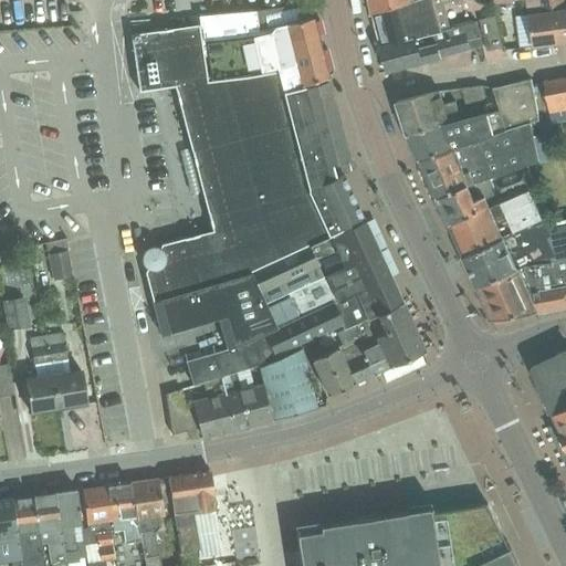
[(374,13),(416,1),(416,0),(370,0),(373,13),(374,13)]
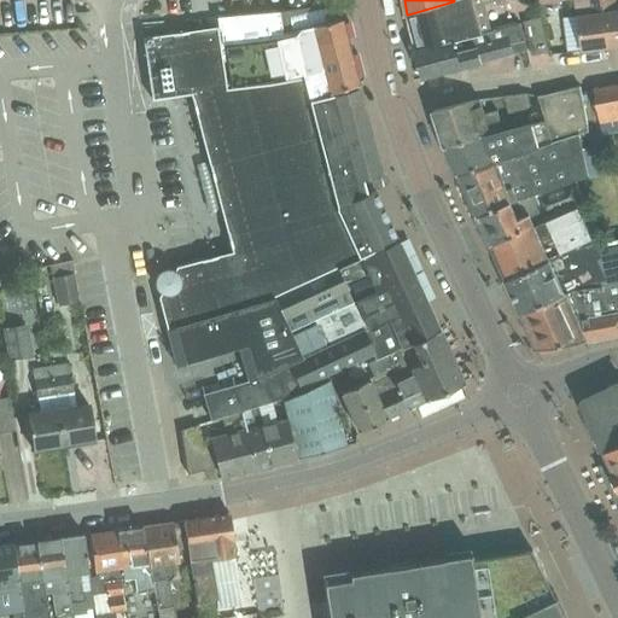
[(408,15),(417,51),(483,35),(491,33),(485,6),(505,0),(503,0),(458,0),(454,1),(408,15)]
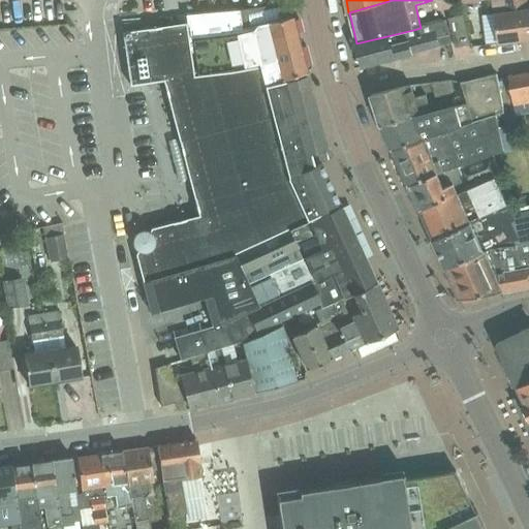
[(499,43),(521,41),(515,0),(471,0),(472,0),(473,0),(503,0),(505,13),(495,14),(499,43)]
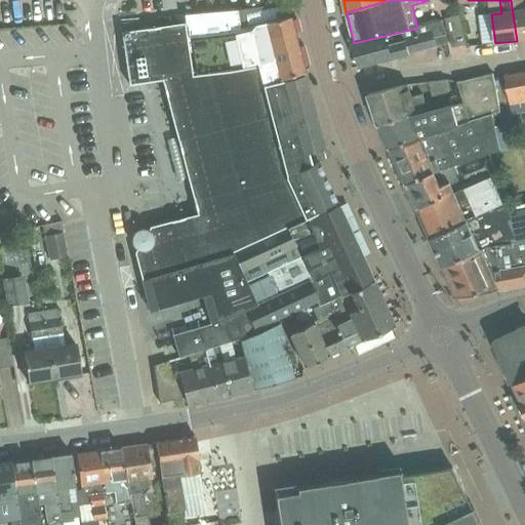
[(511,0),(517,41),(524,39),(524,7),(524,0),(511,0)]
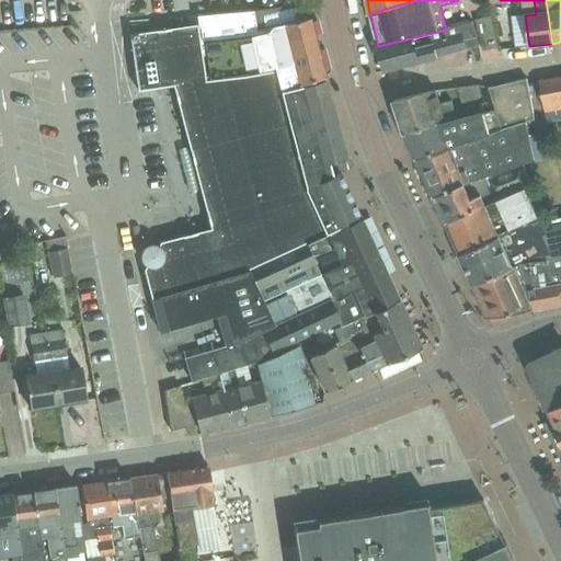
[(252,12),(197,16),(198,25),(207,79),(249,75),(275,69),(287,66),(293,88),(299,86),(316,80),(324,78),(309,19),(305,20),(302,8),(262,11),(264,30),(255,32),(252,12)]
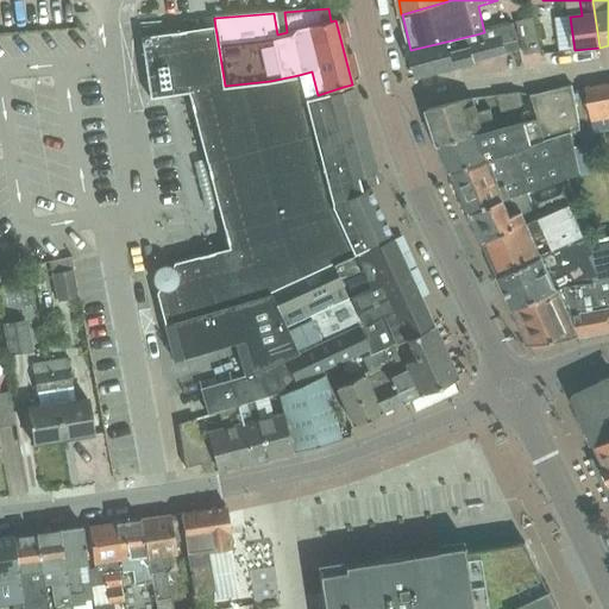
[(558,52),(570,51),(567,14),(554,16),(558,52)]
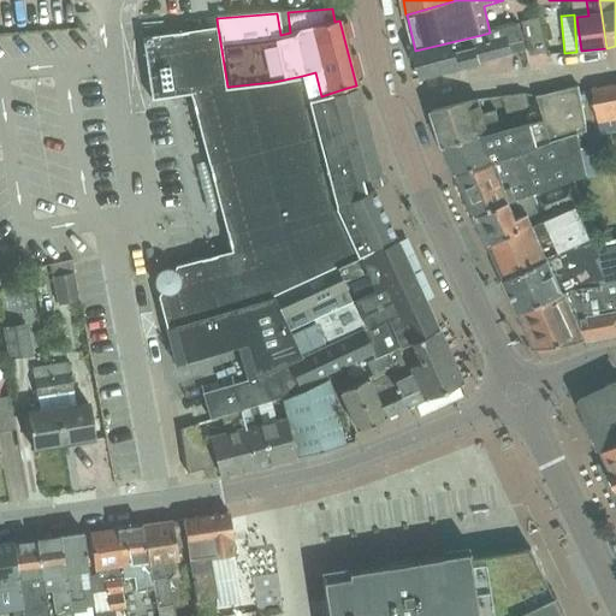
[(548,52),(542,29),(539,19),(522,24),(531,57),(548,52)]
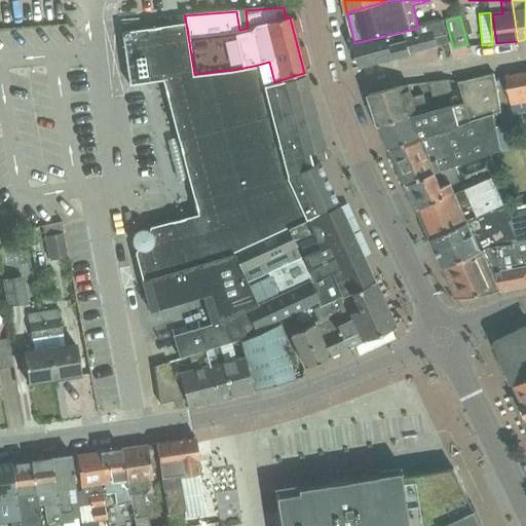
[(449,42),(444,23),(418,28),(411,30),(354,43),(362,68),(437,47),(437,45),(449,42)]
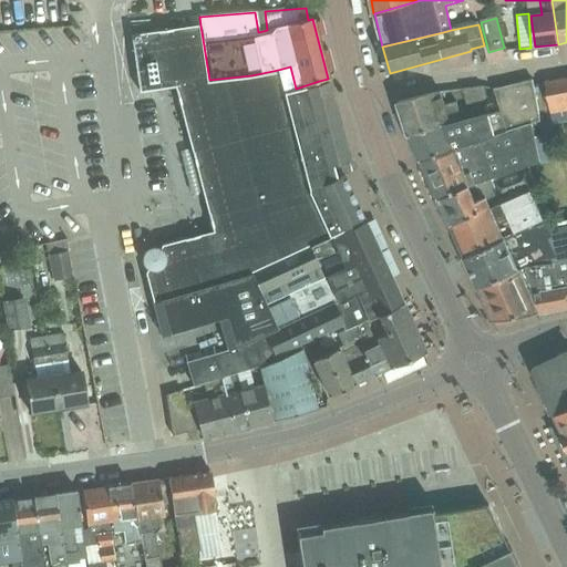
[(200,26),(131,35),(140,92),(175,86),(214,232),(196,236),(162,245),(160,249),(156,248),(152,248),(148,249),(145,251),(143,255),(142,259),(143,263),(145,266),(148,269),(145,272),(153,302),(212,285),(222,281),(222,282),(244,276),(250,272),(251,272),(366,220),(363,218),(357,222),(338,179),(333,165),(341,163),(319,81),(302,86),(296,89),(282,92),(277,71),(278,70),(251,75),(209,80),(200,26)]
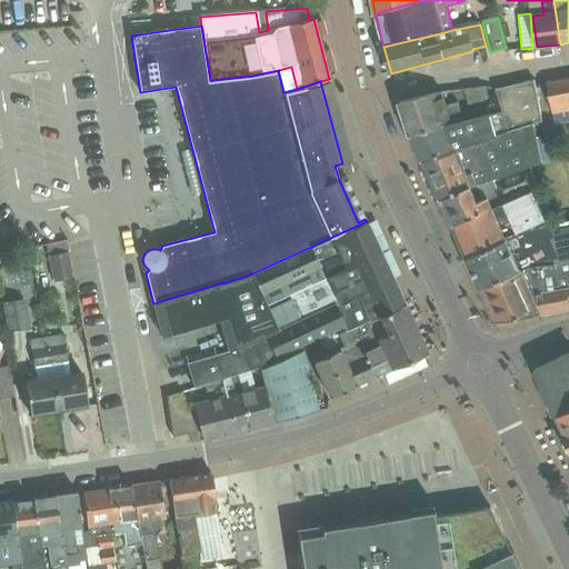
[(568,110),(562,79),(548,82),(553,113),(568,110)]
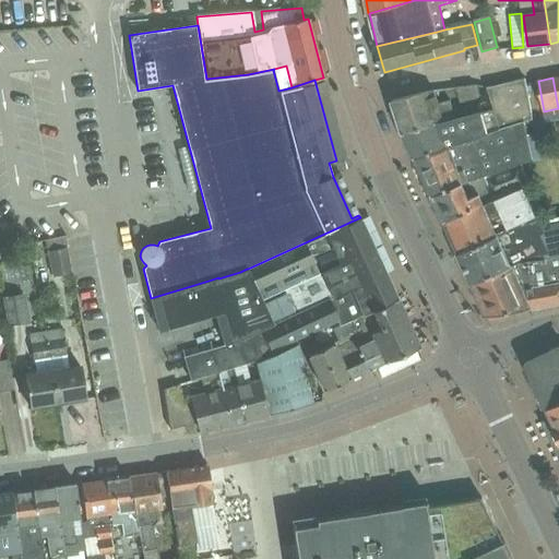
[(525,79),(487,87),(494,108),(500,129),(525,121),(534,119),(525,79)]
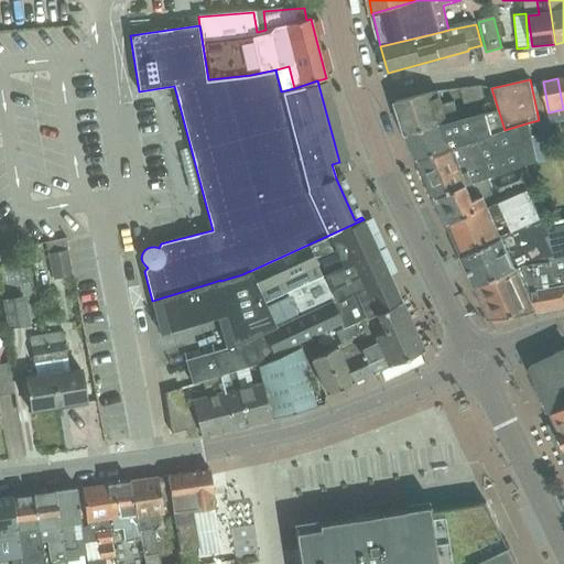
[(480,86),(461,89),(465,104),(484,99),(480,86)]
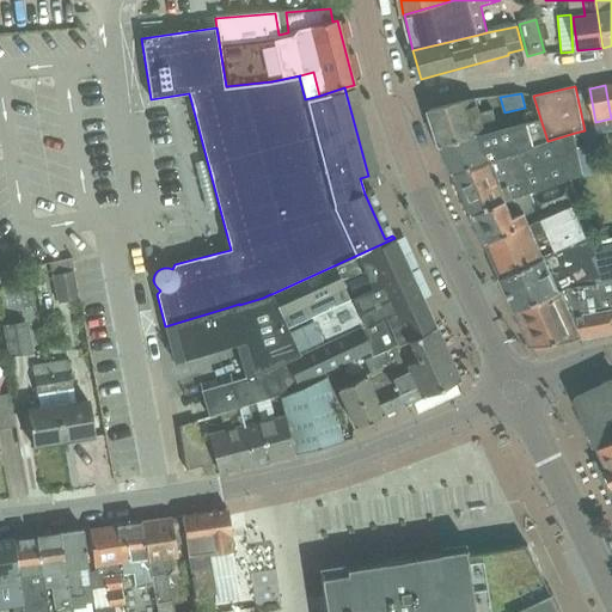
[(465,102),(429,111),(440,146),(485,134),(487,135),(499,132),(491,111),(478,114),(476,99),(465,102)]
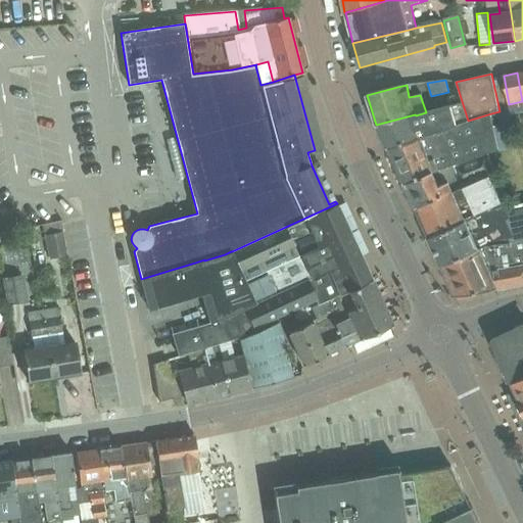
[(415,114),(376,125),(387,148),(442,131),(468,121),(462,101),(426,112),(416,115),(415,114)]
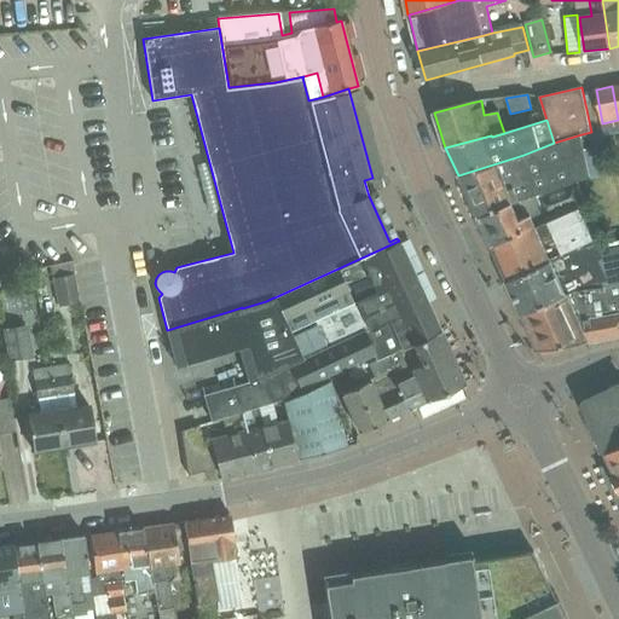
[(524,155),(458,175),(468,196),(478,218),(513,204),(550,190),(579,181),(591,178),(586,156),(582,134),(554,143),(524,155)]
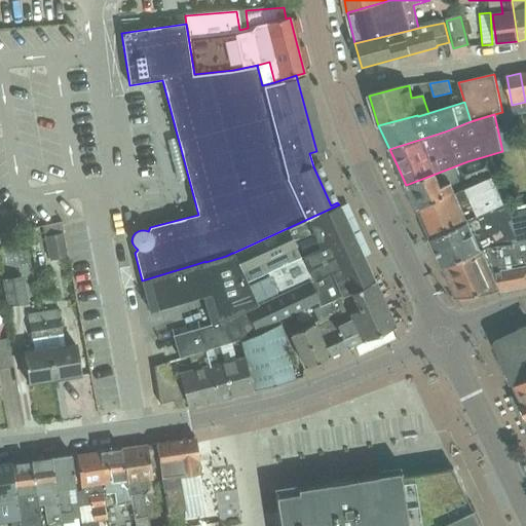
[(436,174),(406,185),(417,209),(455,192),(497,173),(492,154),(467,161),(436,174)]
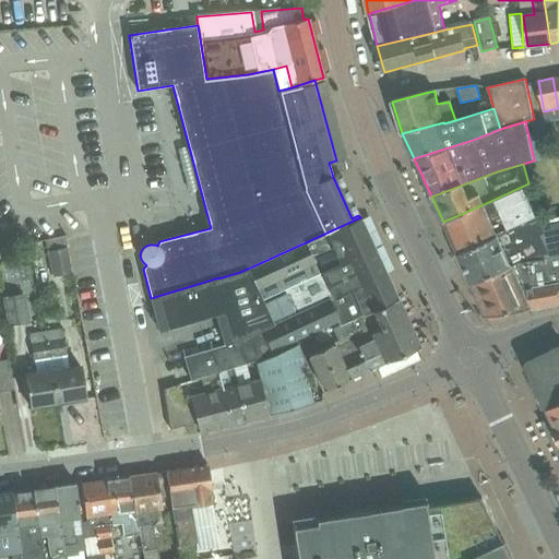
[(484,204),(443,222),(458,254),(490,240),(523,225),(542,221),(535,198),(528,183),(484,204)]
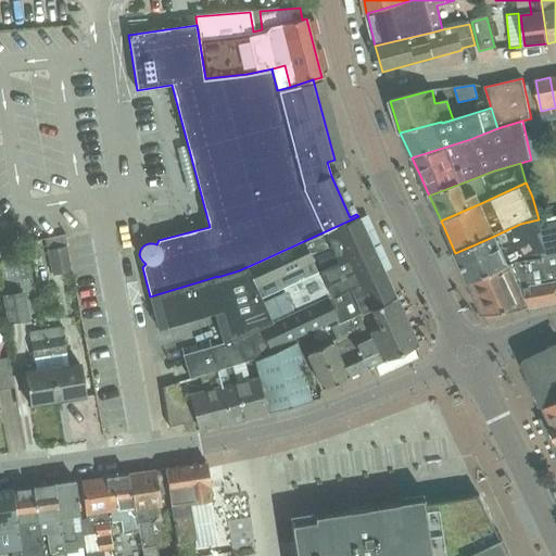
[(488,239),(455,253),(469,282),(508,265),(516,261),(543,257),(555,255),(555,215),(539,219),(520,224),(488,239)]
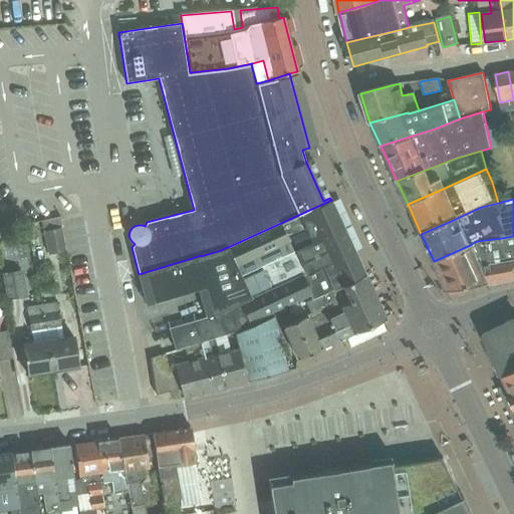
[(228,247),(227,247),(240,276),(253,270),(312,242),(312,243),(343,228),(331,200),(228,247)]
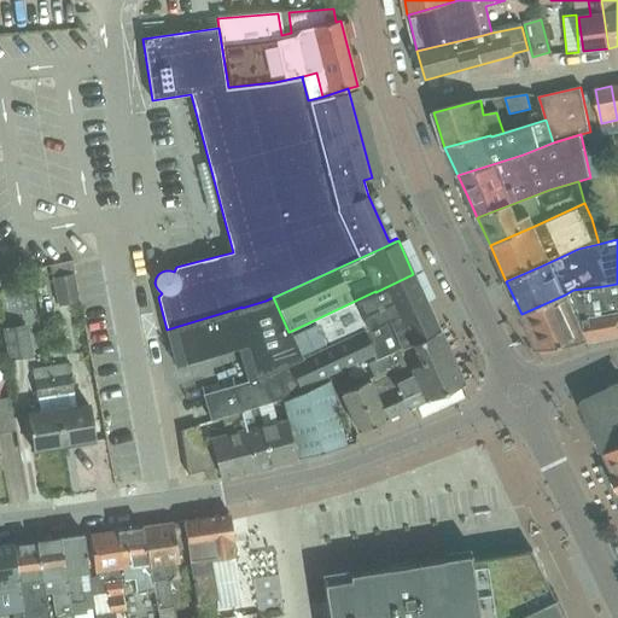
[(74,274),(53,278),(59,307),(80,302),(74,274)]
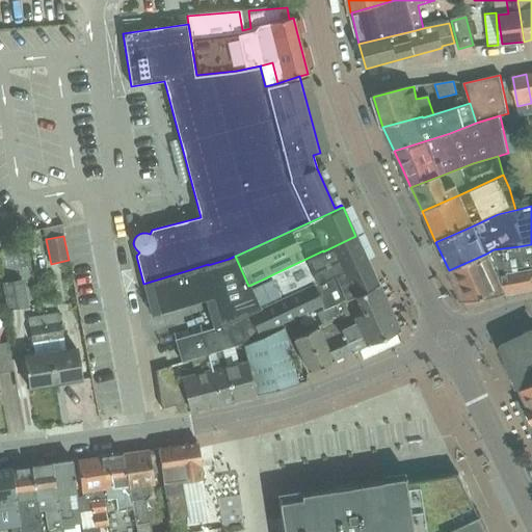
[(262,280),(248,286),(260,310),(303,289),(317,284),(367,261),(355,236),(323,251),(323,250),(262,280)]
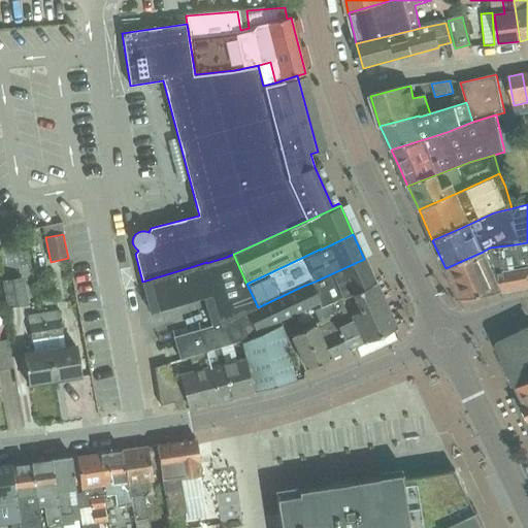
[(483,252),(446,268),(459,299),(527,286),(527,242),(516,244),(490,248),(483,252)]
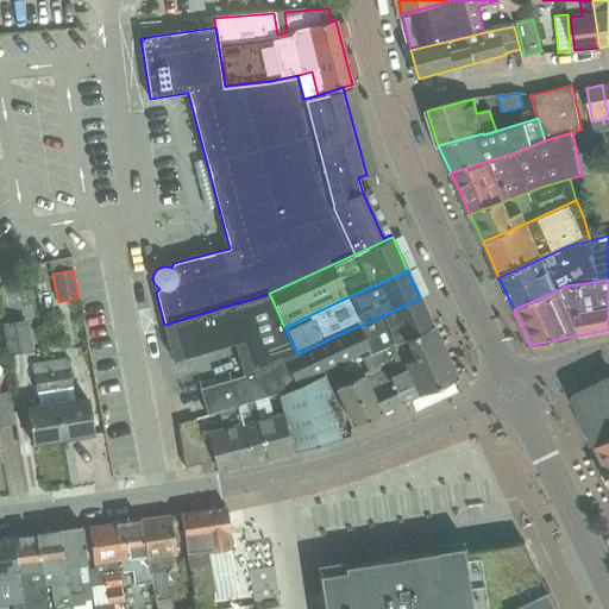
[(227,306),(164,325),(174,362),(236,343),(246,376),(263,370),(270,366),(288,359),(297,355),(284,327),(269,293),(262,296),(238,303),(238,302),(227,306)]
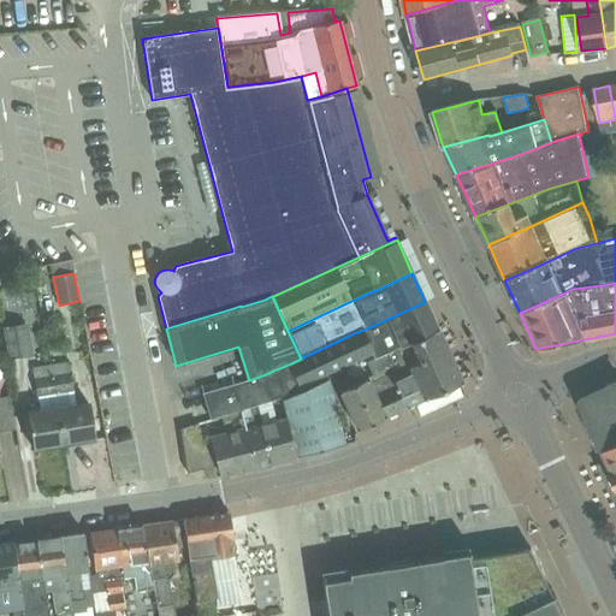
[(232,385),(202,394),(211,420),(221,416),(241,410),(271,401),(280,398),(326,374),(372,354),(374,359),(410,342),(437,330),(425,302),(367,329),(351,335),(301,359),(291,363),(273,371),(266,374),(249,380),(232,385)]
